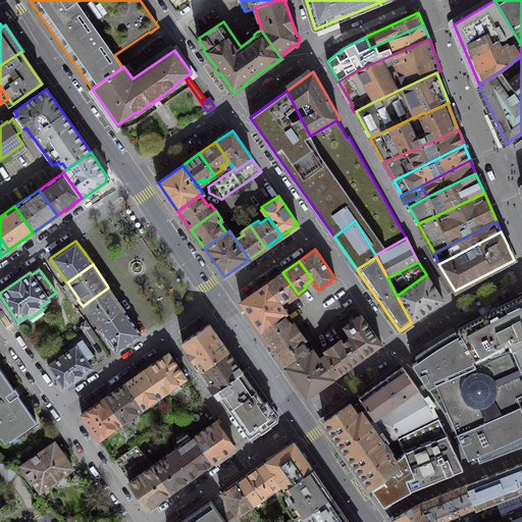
[(282,272),(266,283),(279,303),(288,296),(290,300),(298,294),(282,272)]
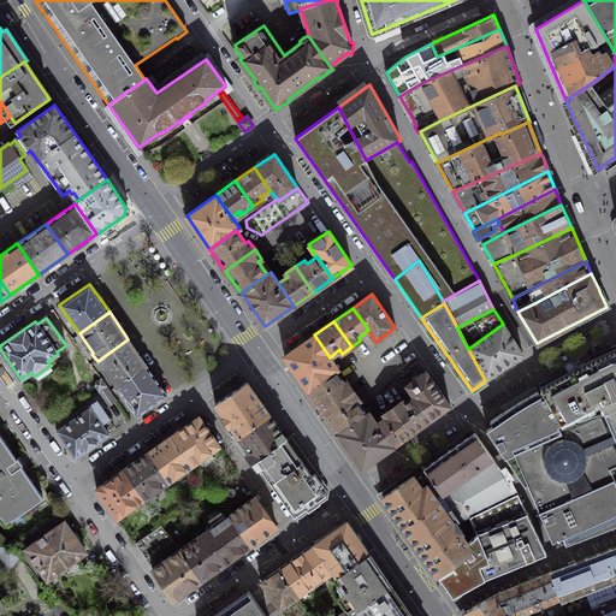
[(522,354),(503,324),(468,349),(485,380),(522,354)]
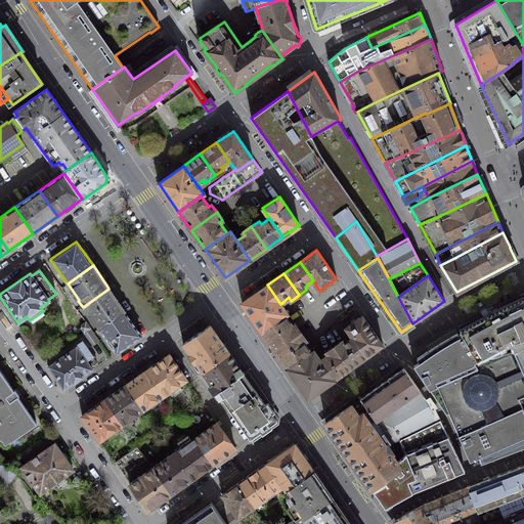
[(287,313),(280,304),(267,285),(242,302),(262,331),(285,315),(287,313)]
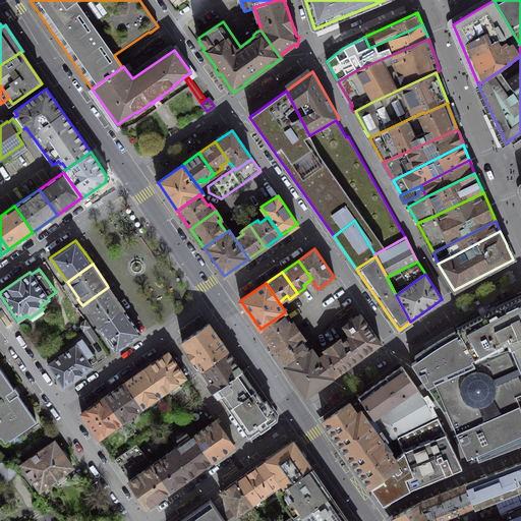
[(109,288),(108,287),(82,305),(87,310),(88,310),(99,327),(124,309),(109,288)]
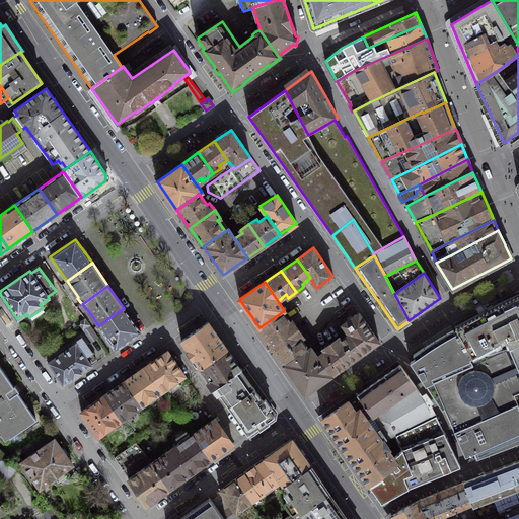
[(518,295),(499,305),(455,327),(473,358),(509,347),(518,342),(518,295)]
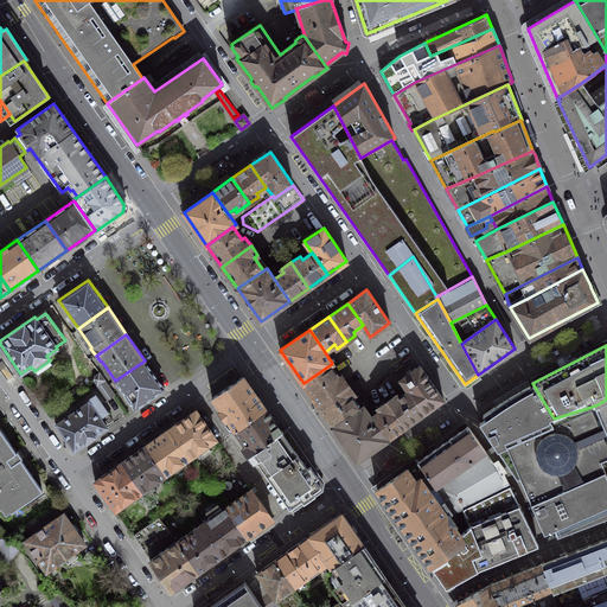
[(164,389),(145,360),(115,381),(135,409),(164,389)]
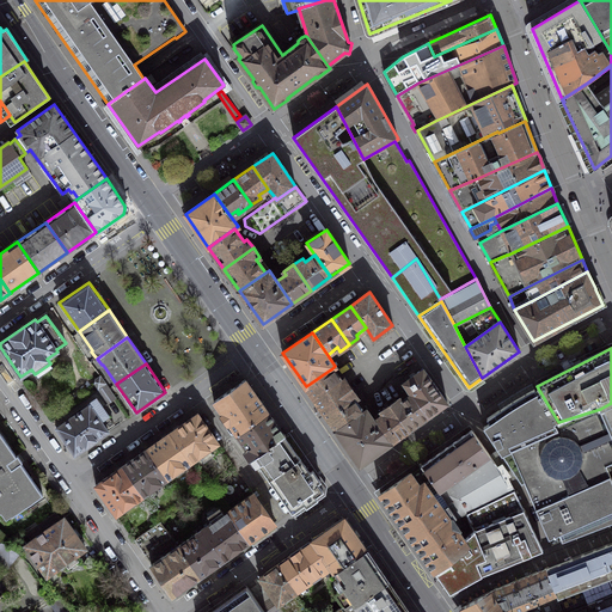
[(332,368),(306,386),(322,409),(350,387),(344,378),(342,380),(332,368)]
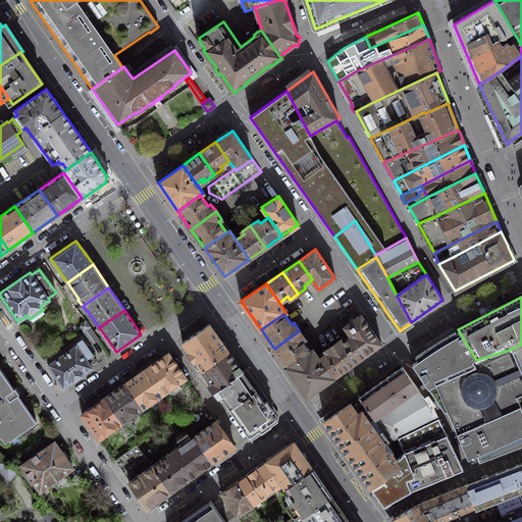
[(351,335),(364,355),(381,344),(361,315),(345,326),(351,335)]
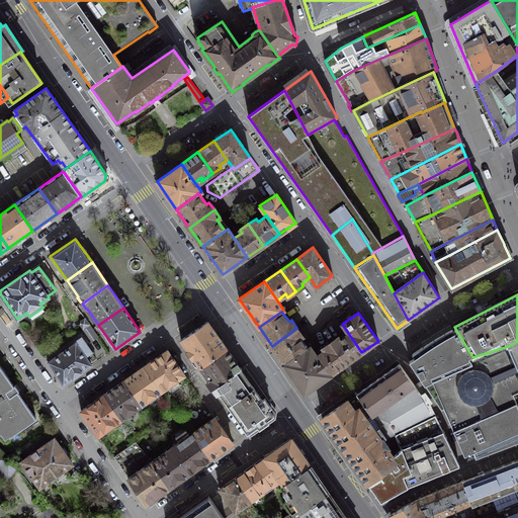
[(80,321),(80,325),(83,329),(89,325),(90,325),(85,318),(80,321)]
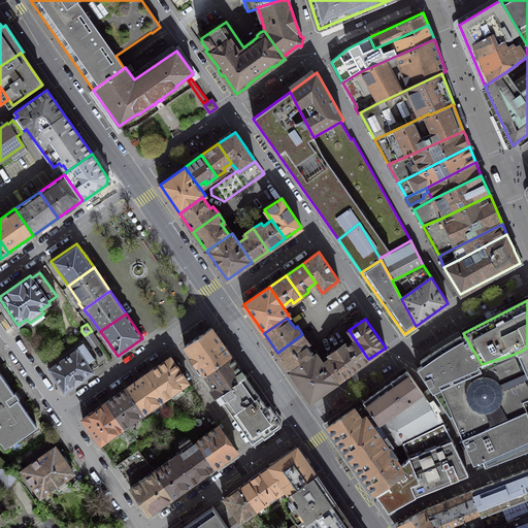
[(204,374),(231,355),(221,341),(211,327),(198,336),(185,345),(192,357),(190,358),(196,365),(197,364),(204,374)]
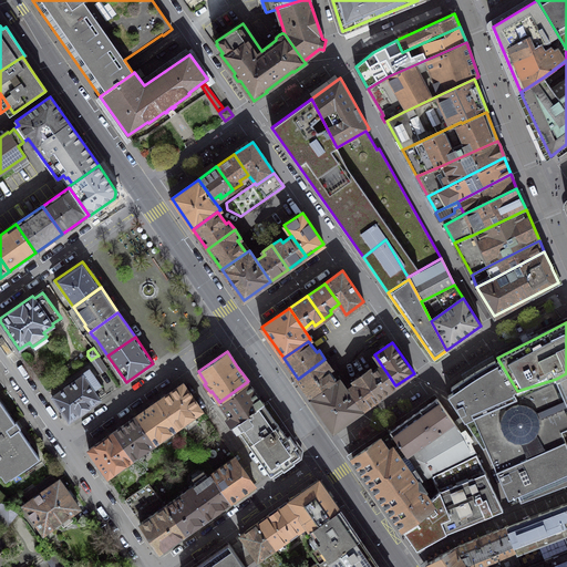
[(91,360),(90,361),(99,374),(106,369),(98,356),(91,360)]
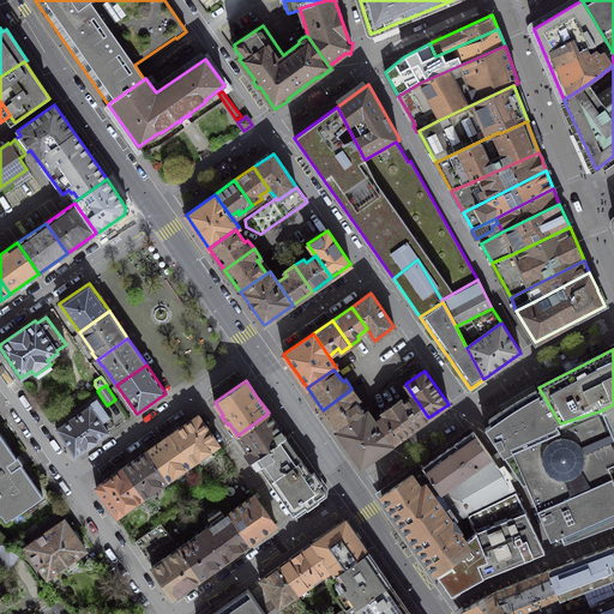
[(491,423),(485,428),(523,485),(525,485),(551,541),(560,536),(564,543),(601,528),(613,523),(613,482),(608,467),(613,463),(613,404),(602,410),(560,423),(539,387),(535,390),(525,396),(512,404),(488,420),(491,423)]
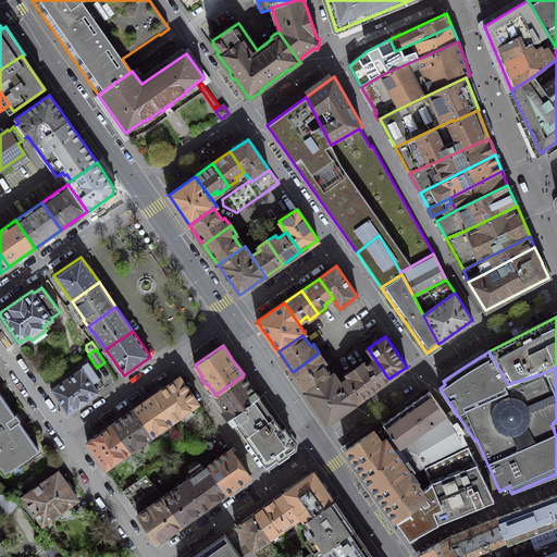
[(319,353),(293,372),(307,392),(331,374),(322,363),(325,361),(319,353)]
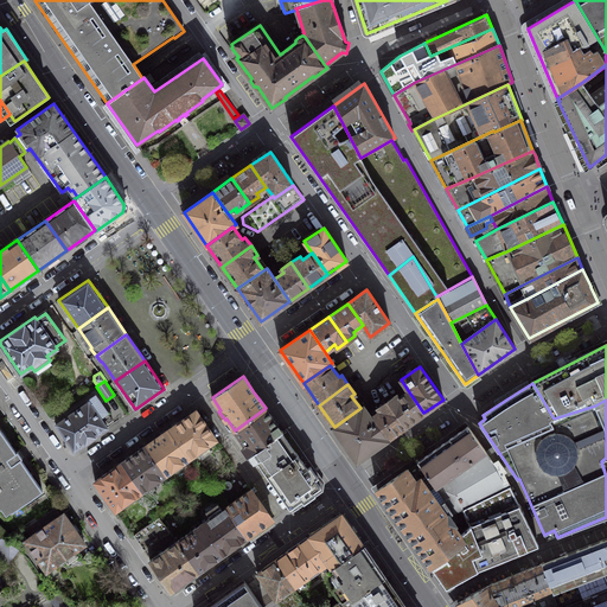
[(388,401),(406,426),(423,413),(408,390),(398,397),(397,394),(388,401)]
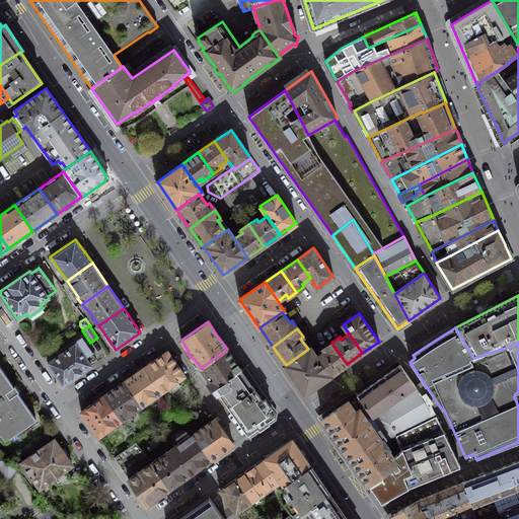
[(75,343),(76,344),(47,363),(63,389),(93,367),(89,363),(95,359),(81,338),(75,343)]
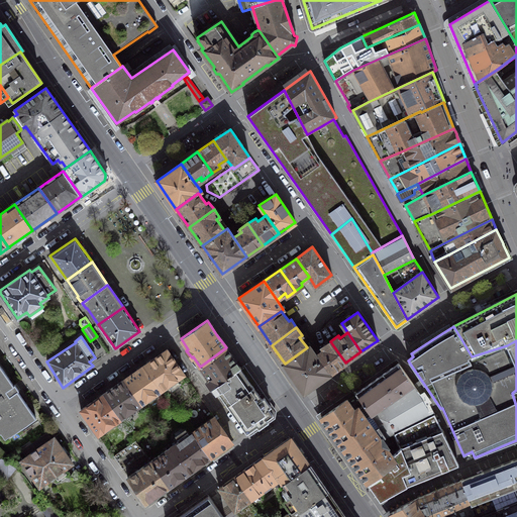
[(316,355),(329,374),(345,363),(330,341),(322,347),(324,349),(316,355)]
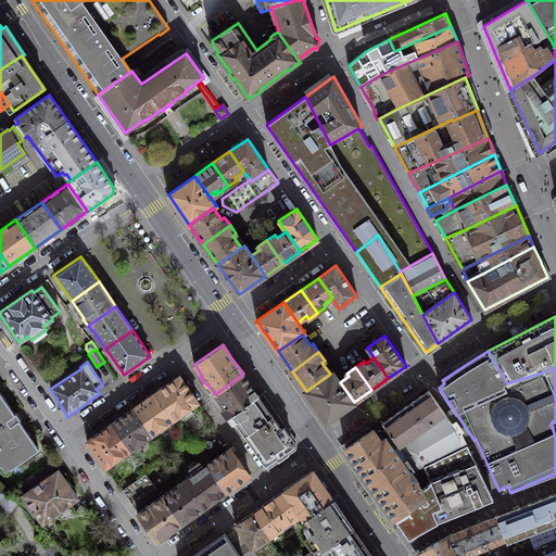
[(330,374),(306,391),(327,421),(354,402),(340,382),(332,371),(330,374)]
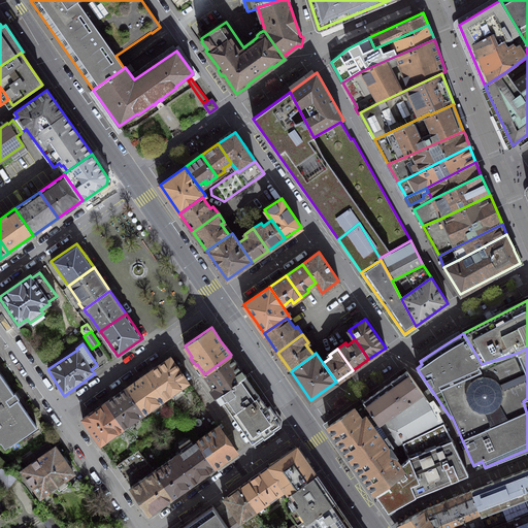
[(216,395),(244,374),(238,365),(231,355),(204,374),(213,387),(210,389),(216,395)]
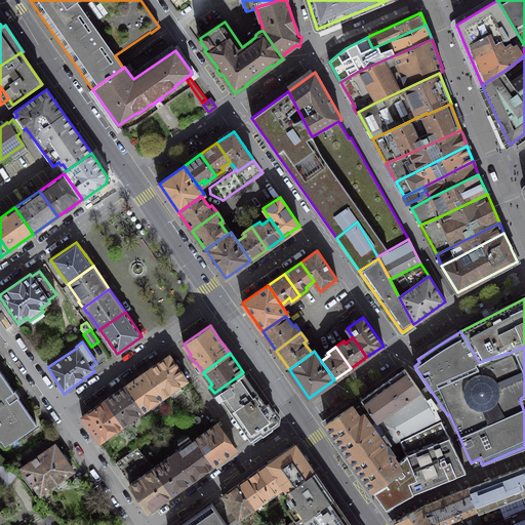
[(169,354),(146,371),(163,396),(170,391),(174,396),(183,390),(179,385),(187,379),(169,354)]
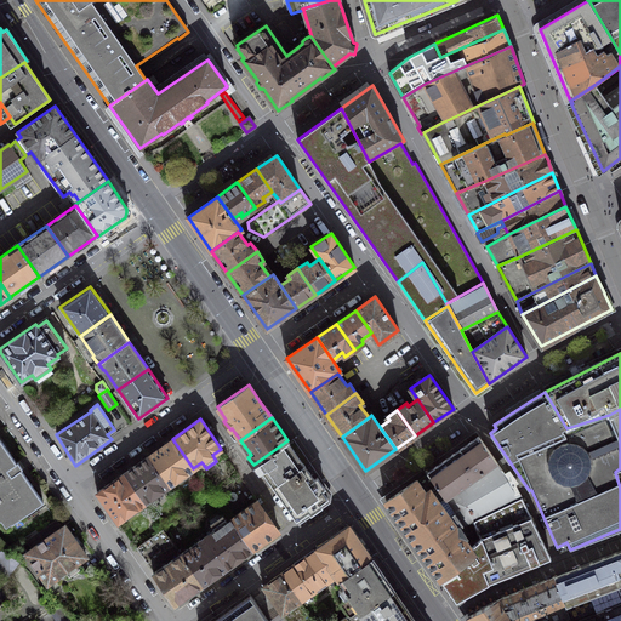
[(473,519),(522,496),(505,472),(478,436),(426,472),(428,476),(429,474),(465,524),(473,519)]
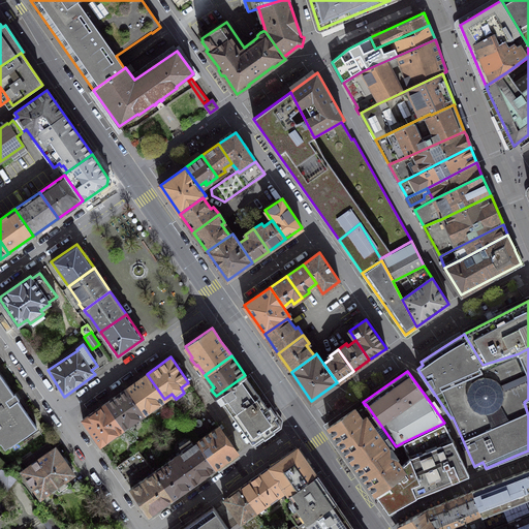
[(147,374),(126,389),(144,413),(164,399),(147,374)]
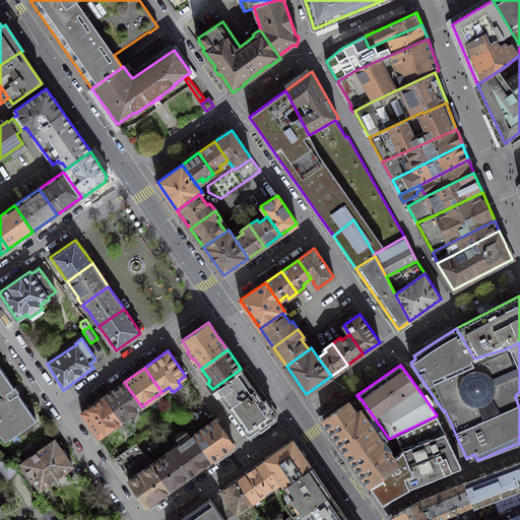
[(13,388),(0,369),(0,423),(10,438),(36,419),(17,393),(18,393),(14,387),(13,388)]
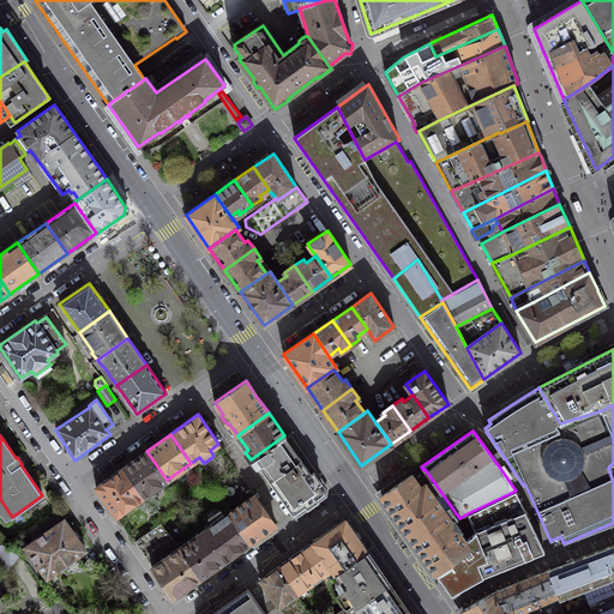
[(270,481),(301,458),(284,435),(251,459),(257,468),(259,465),(270,481)]
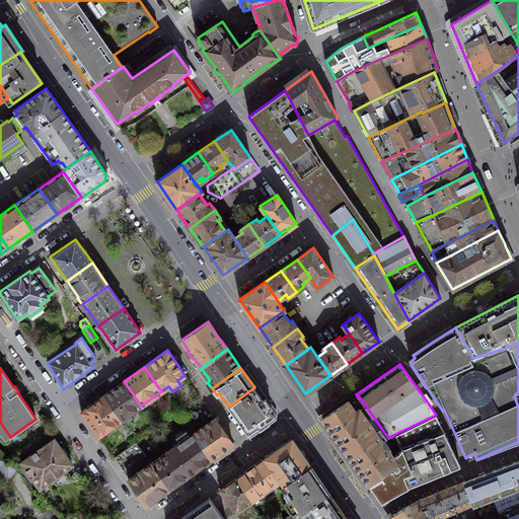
[(103,395),(122,420),(141,405),(124,381),(103,395)]
